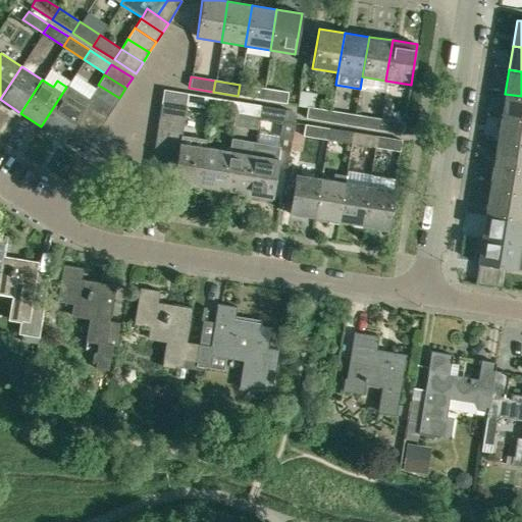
[(79,115),(85,105),(89,99),(67,85),(66,87),(41,126),(62,140),(65,136),(71,125),(79,115)]
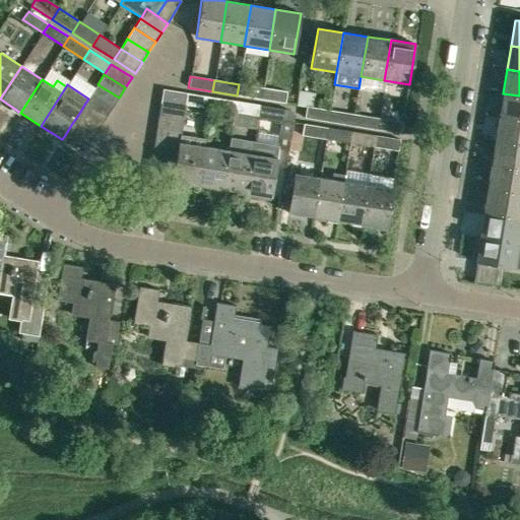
[(119,98),(98,84),(90,94),(112,109),(119,98)]
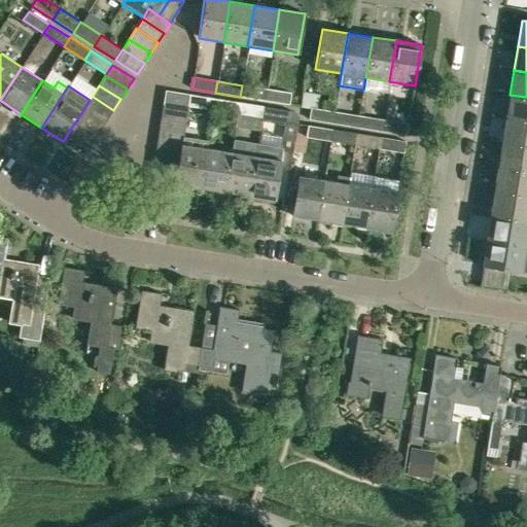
[(264,101),(266,90),(242,85),(240,97),(264,101)]
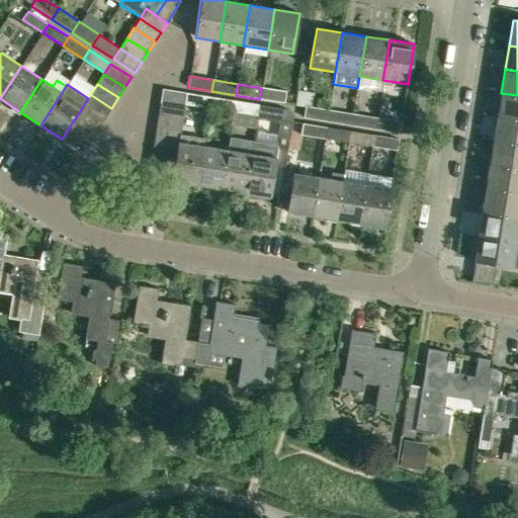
[(285,92),(261,88),(259,99),(283,103),(285,92)]
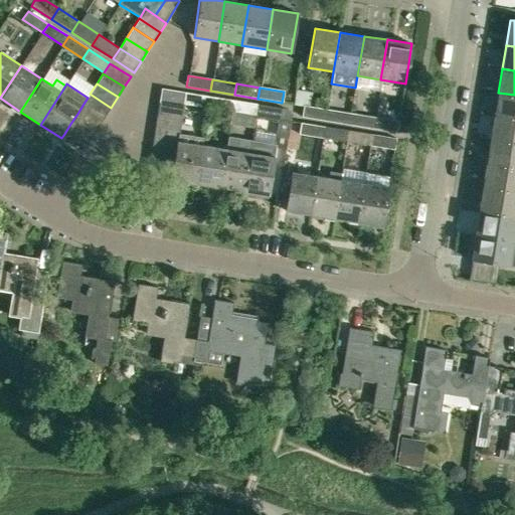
[(161,89),(159,101),(184,106),(184,104),(186,93),(161,89)]
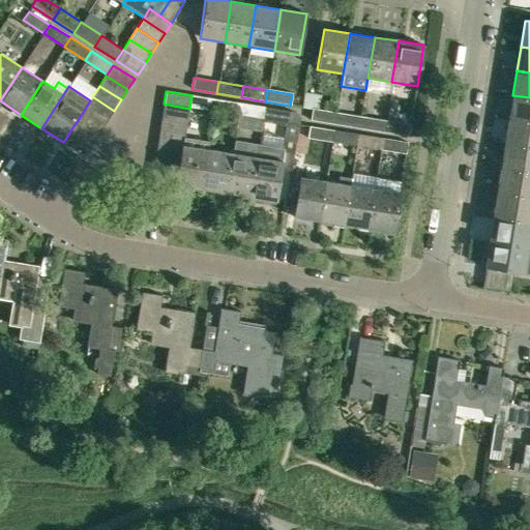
[(215,99),(192,95),(189,107),(213,111),(215,99)]
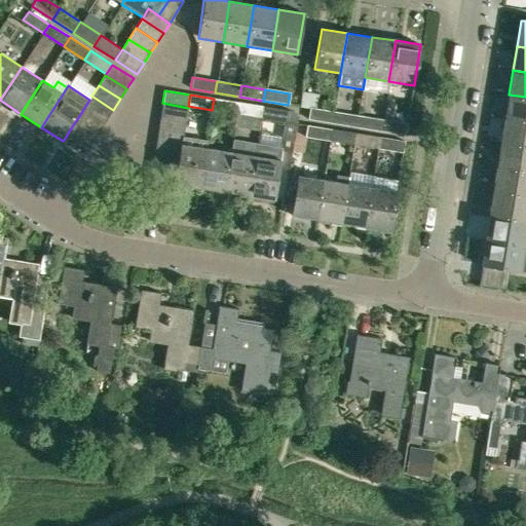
[(525,122),(525,97),(509,95),(504,119),(525,122)]
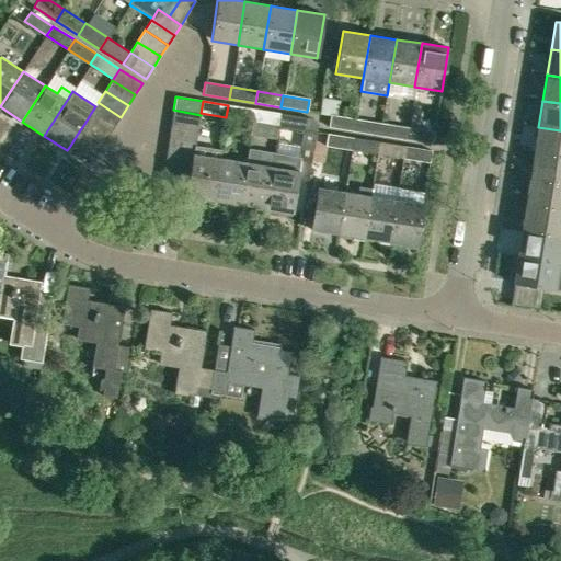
[(114,127),(121,117),(98,102),(95,106),(91,113),(114,127)]
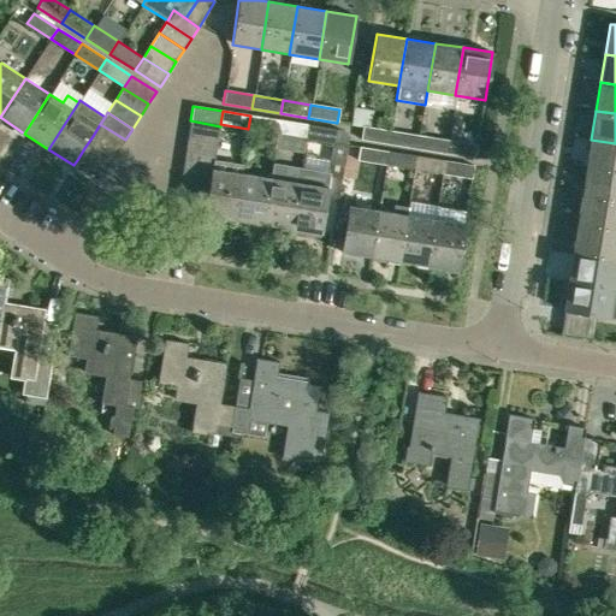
[(250,116),(248,129),(276,134),(278,120),(250,116)]
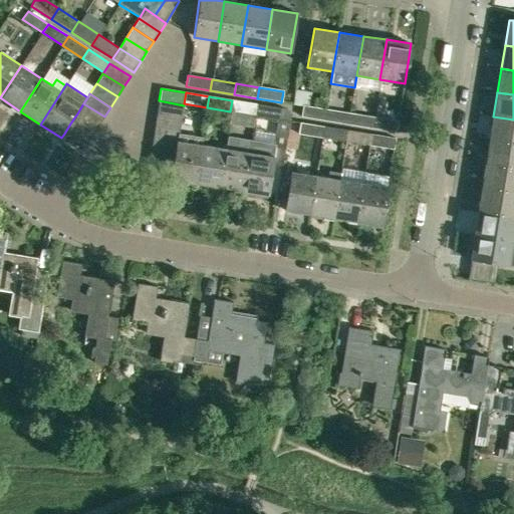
[(157,112),(182,116),(184,105),(159,100),(157,112)]
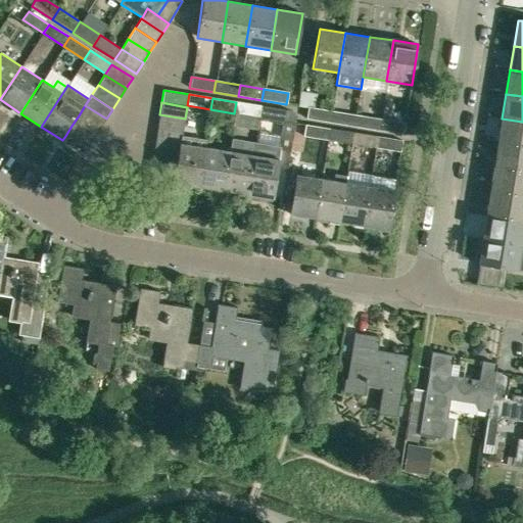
[(262,106),(236,102),(234,113),(259,117),(262,106)]
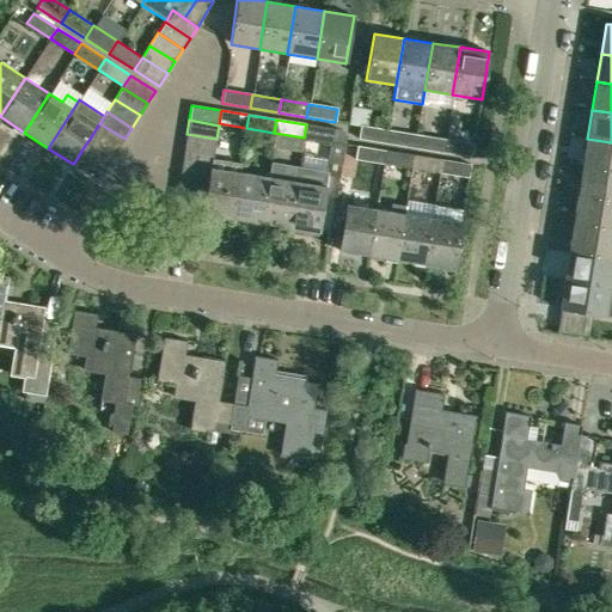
[(116,151),(124,139),(99,123),(92,135),(116,151)]
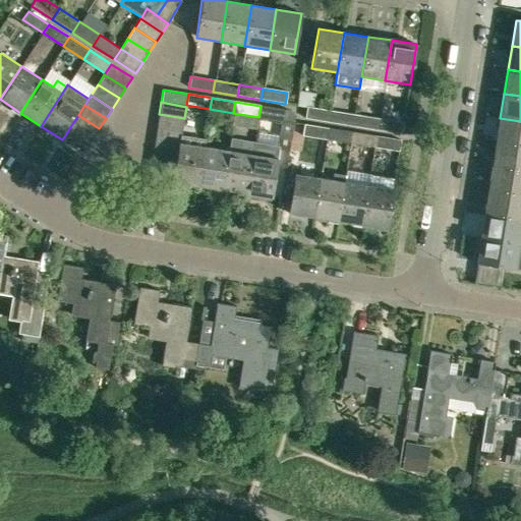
[(285,110),(261,106),(258,117),(283,120),(285,110)]
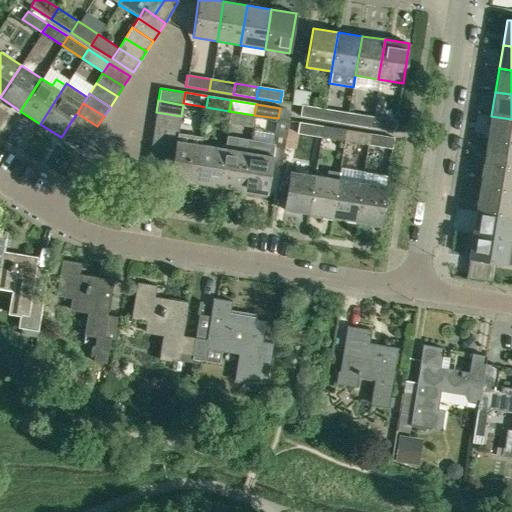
[(302,104),(300,115),(323,119),(325,108),(302,104)]
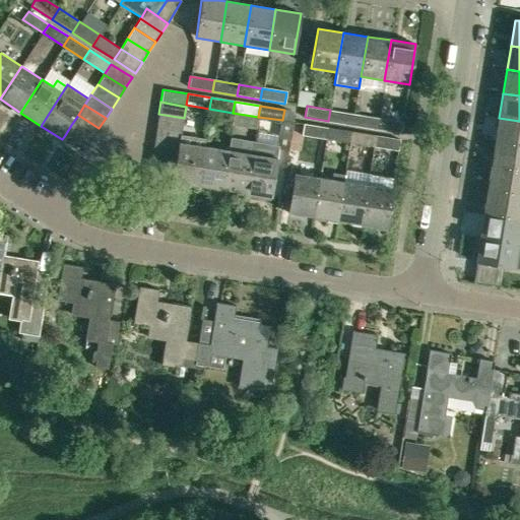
[(330,110),(328,121),(352,125),(354,114),(330,110)]
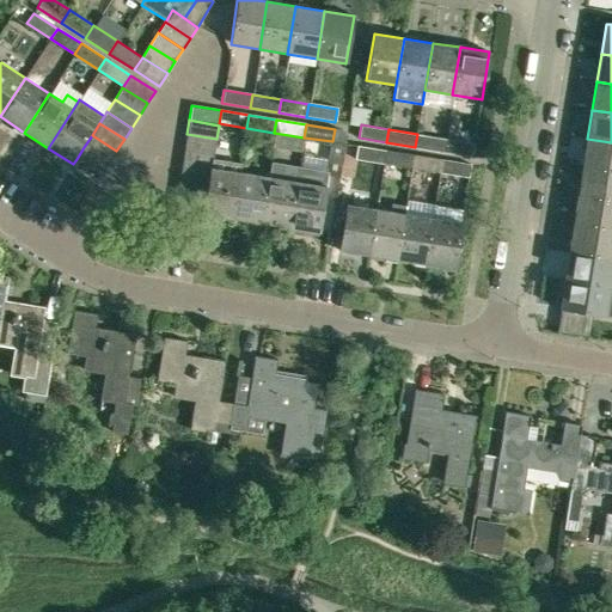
[(187,134),(184,148),(214,153),(216,139),(187,134)]
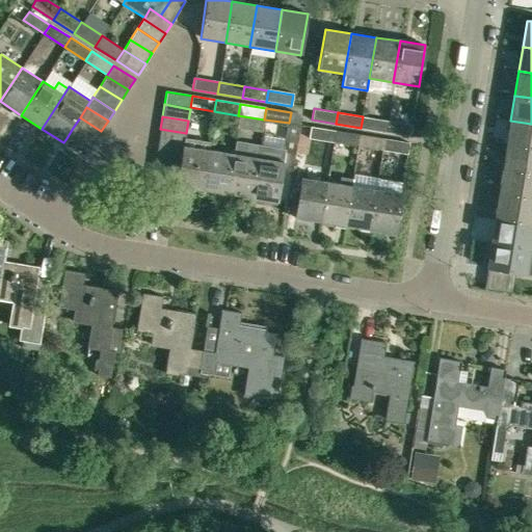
[(384,132),(387,121),(363,116),(361,128),(384,132)]
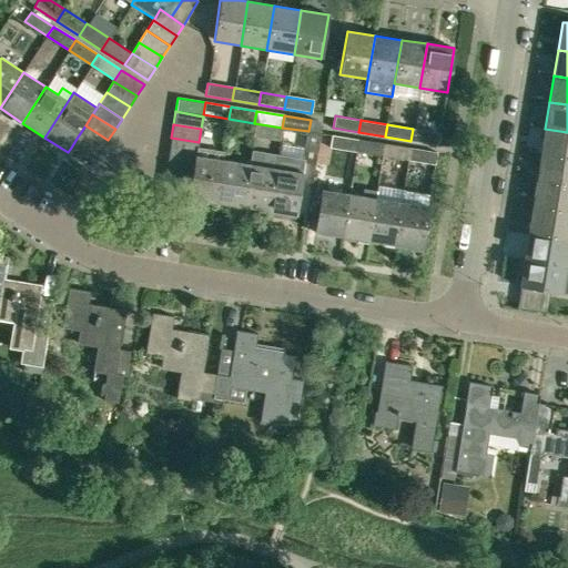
[(108,140),(85,125),(78,137),(101,151),(108,140)]
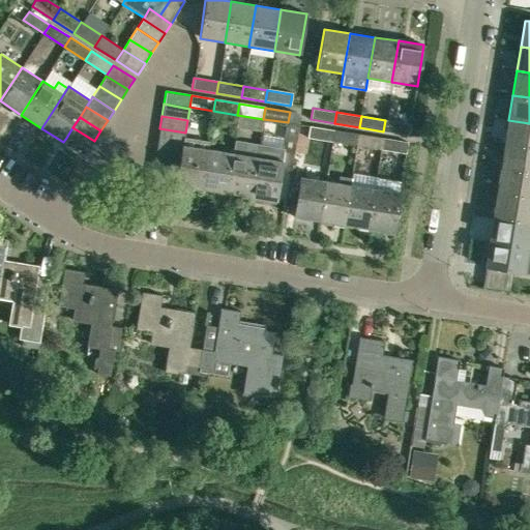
[(409,136),(411,124),(385,120),(383,131),(409,136)]
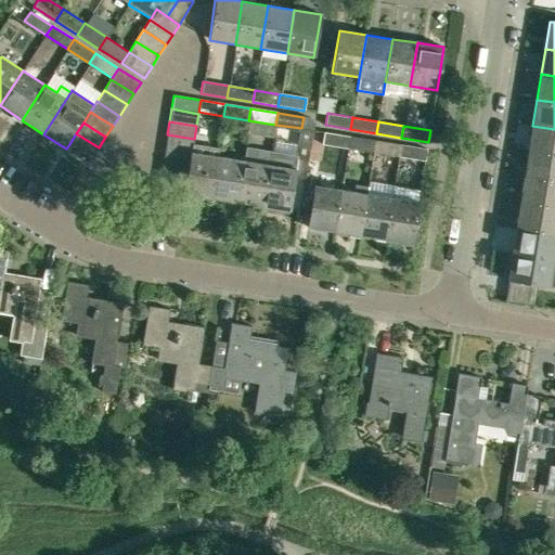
[(554,129),(532,126),(529,152),(554,155),(554,129)]
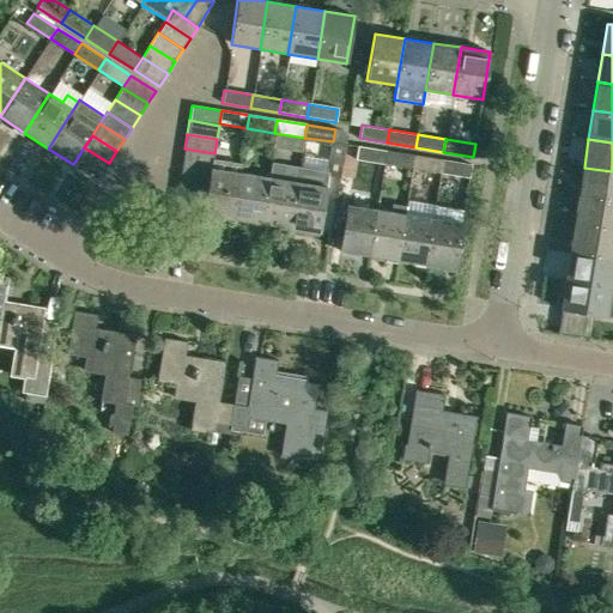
[(345,145),(332,143),(328,159),(343,162),(345,145)]
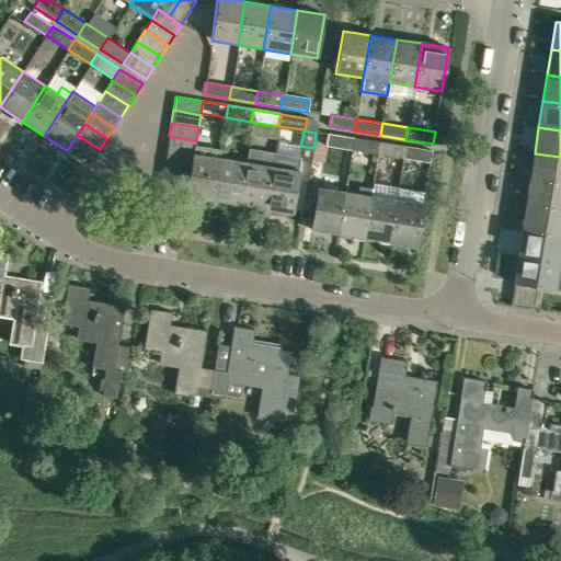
[(353,137),(328,133),(327,146),(352,150),(353,137)]
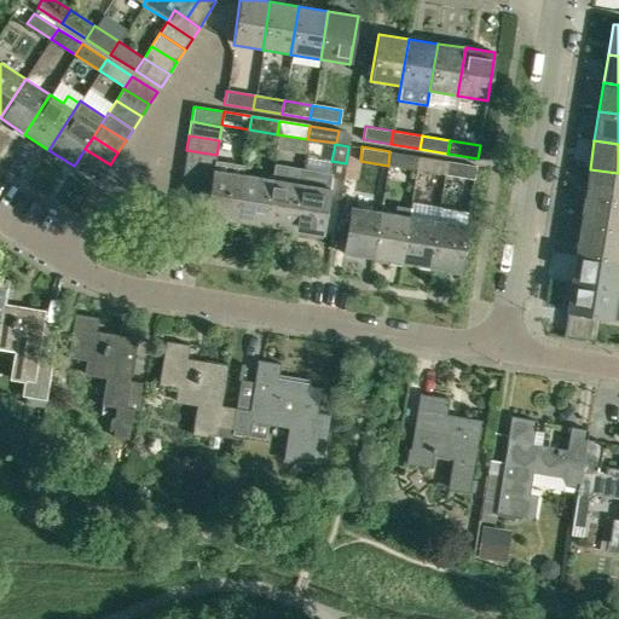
[(102,177),(110,165),(85,149),(77,161),(102,177)]
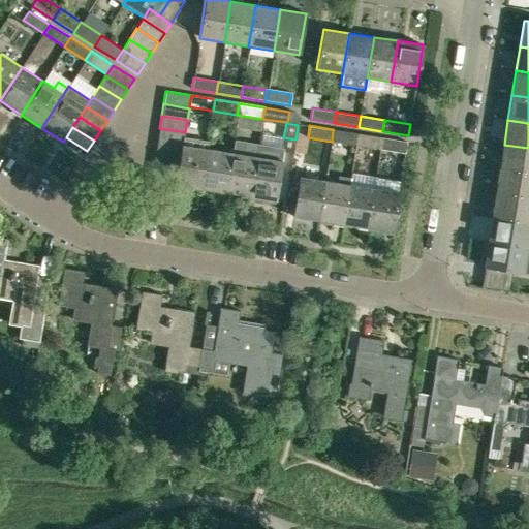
[(159,128),(158,139),(183,144),(184,136),(185,132),(159,128)]
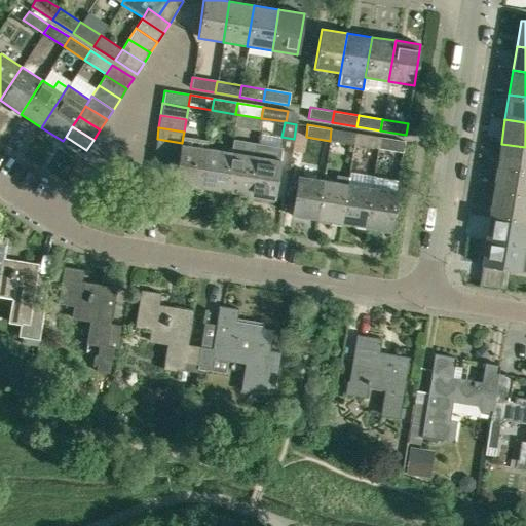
[(331,128),(330,141),(353,145),(355,133),(331,128)]
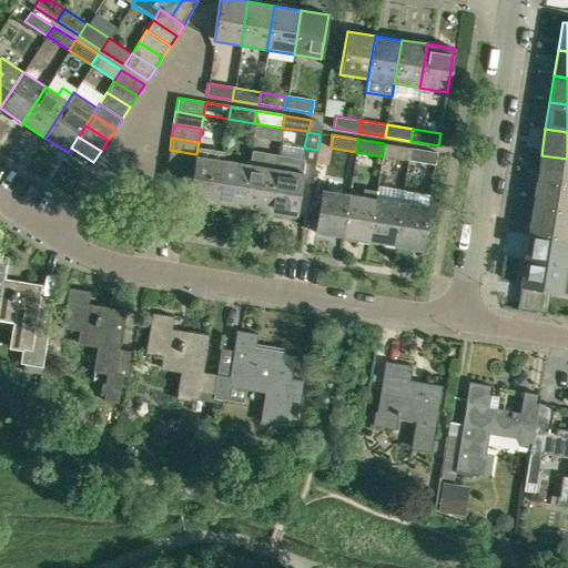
[(384,143),(382,156),(407,160),(409,148),(384,143)]
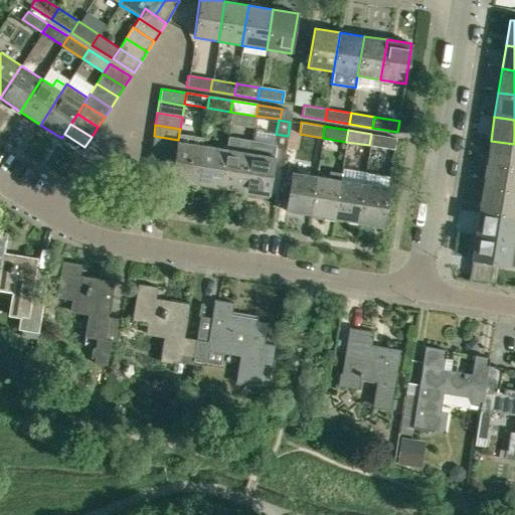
[(178,141),(176,152),(174,164),(172,176),(171,181),(195,185),(201,145),(203,137),(179,133),(178,140),(178,141)]
